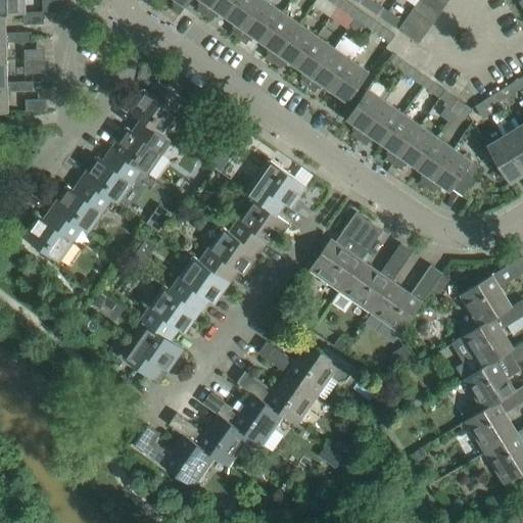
[(25,0),(0,0),(0,12),(5,12),(5,13),(26,12),(25,0)]
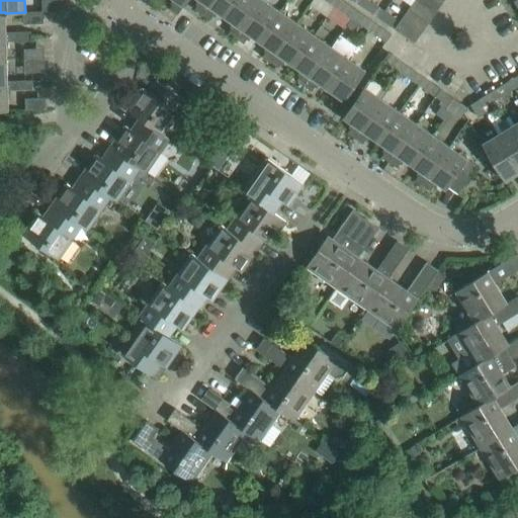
[(44,0),(45,9),(65,8),(64,0),(44,0)]
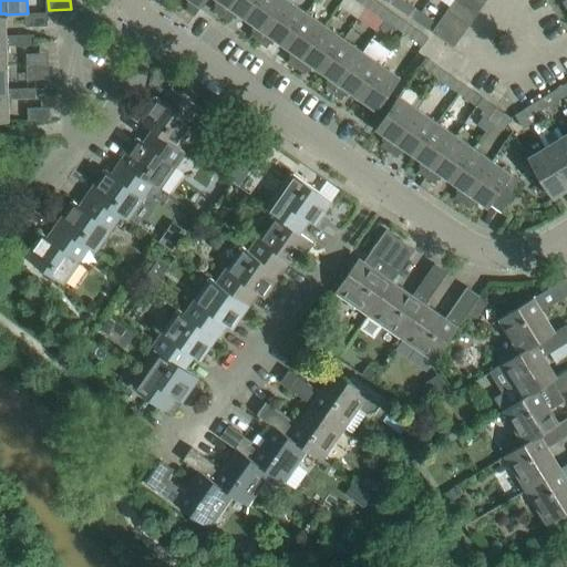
[(192,0),(185,9),(195,16),(205,0),(192,0)]
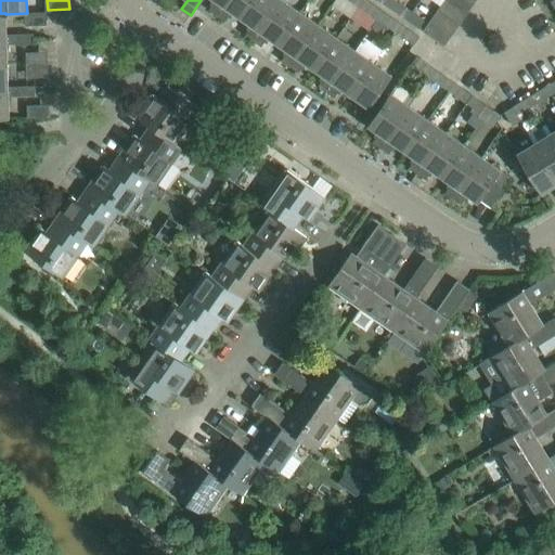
[(227,0),(215,0),(208,10),(217,15),(227,0)]
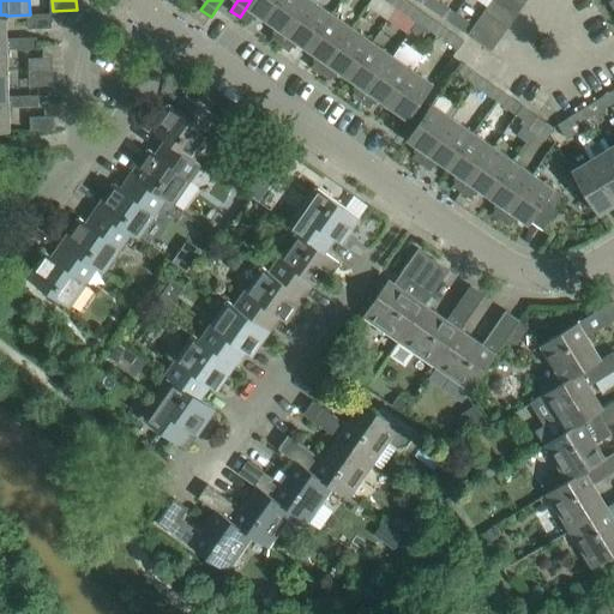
[(281,0),(251,0),(240,17),(250,24),(257,12),(268,20),(281,0)]
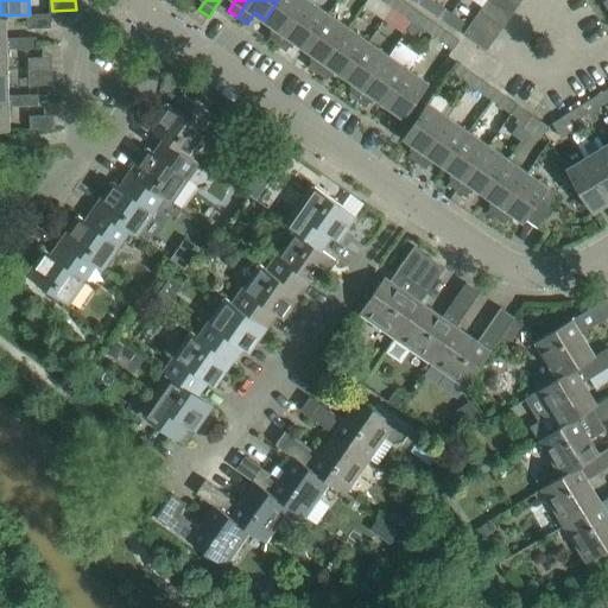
[(268,38),(277,45),(308,0),(278,0),(265,20),(276,27),(268,38)]
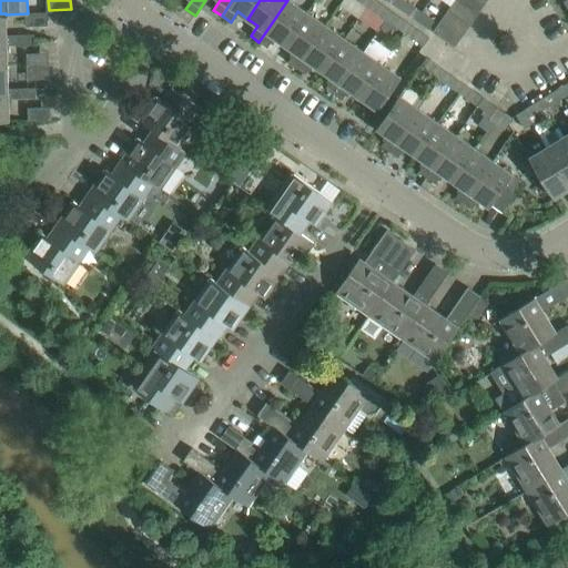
[(285,44),(287,41),(307,12),(290,0),(287,0),(259,42),(267,48),(274,38),(285,44)]
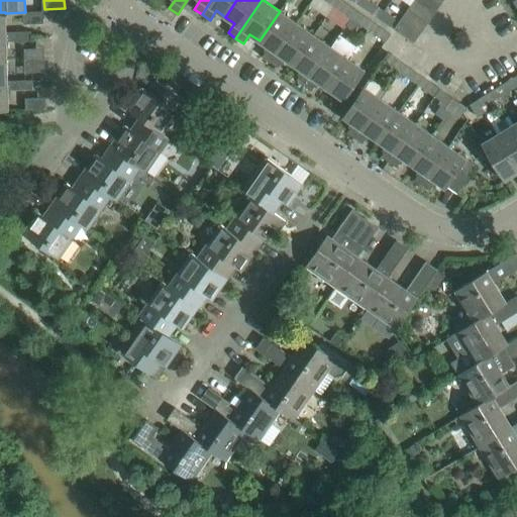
[(427,23),(434,14),(414,0),(408,10),(427,23)]
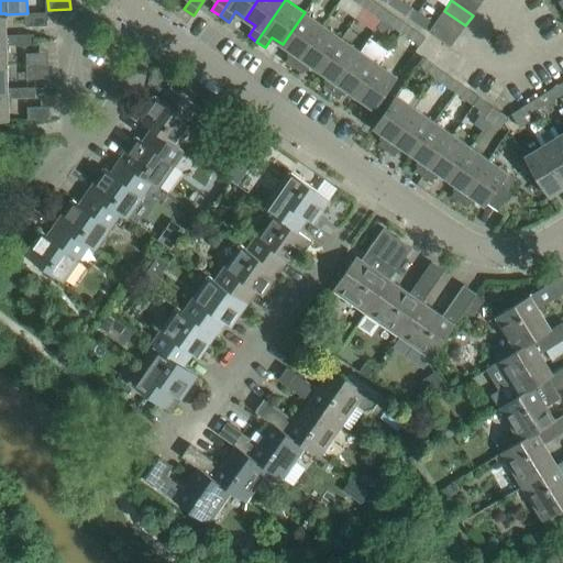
[(473,0),(451,0),(473,15),(481,4),(473,0)]
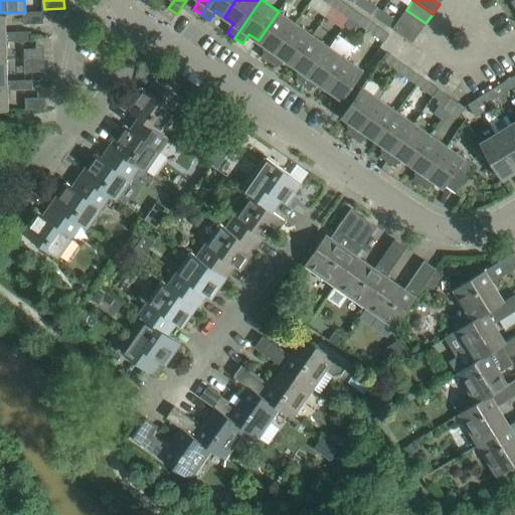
[(350,18),(355,10),(344,3),(339,10),(350,18)]
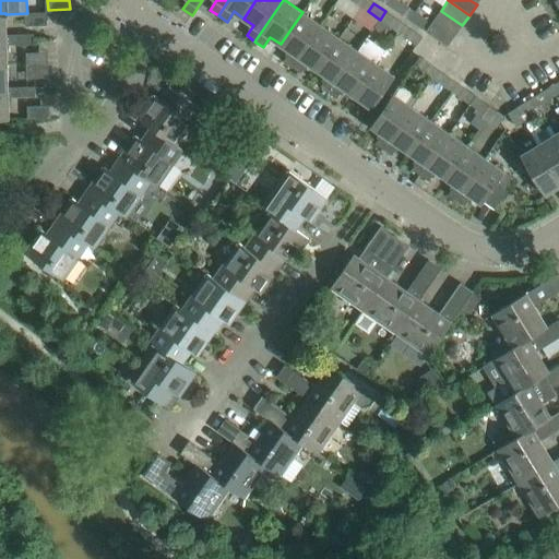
[(409,20),(415,12),(402,3),(396,11),(409,20)]
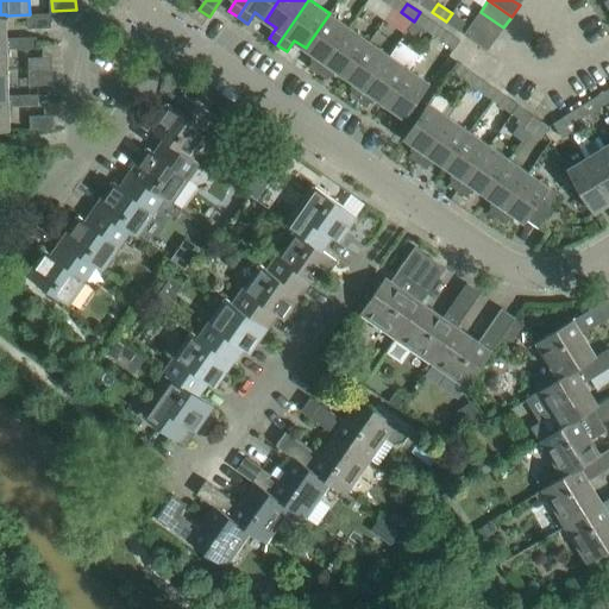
[(420,12),(414,22),(426,30),(432,22),(420,12)]
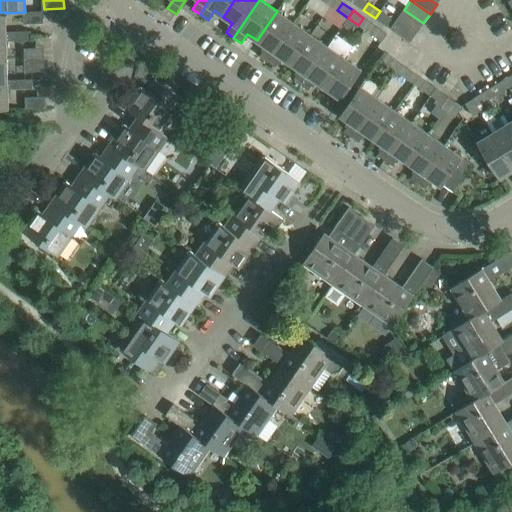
[(417,33),(423,23),(404,10),(397,19),(417,33)]
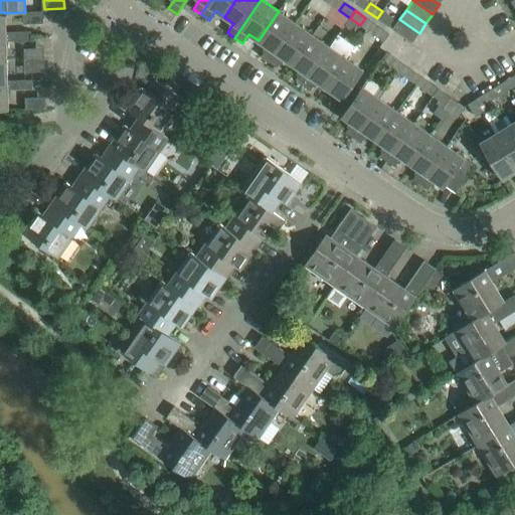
[(269,61),(296,23),(279,11),(261,37),(259,40),(268,47),(261,56),(269,61)]
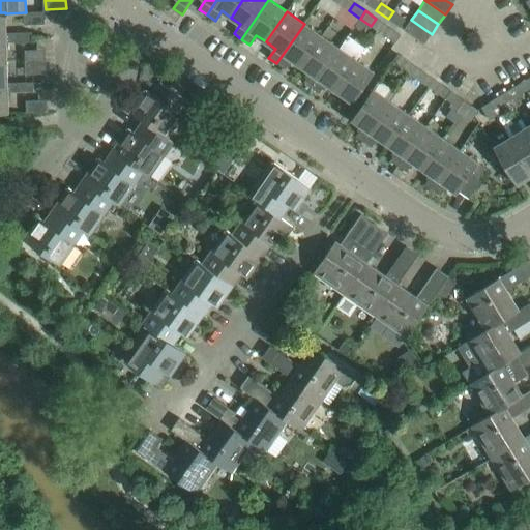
[(393,11),(388,19),(401,27),(406,20),(393,11)]
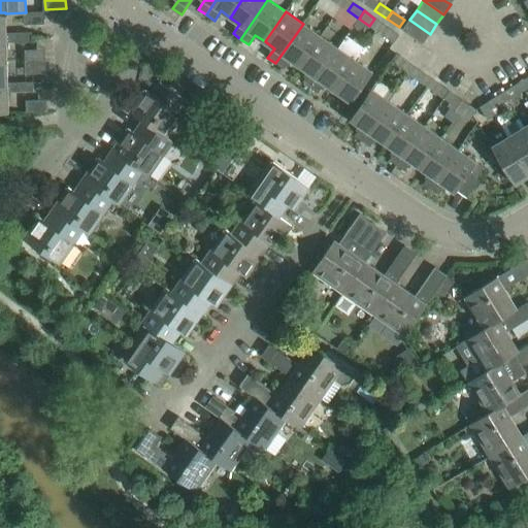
[(5,12),(0,12),(0,37),(6,37),(6,42),(19,42),(19,33),(6,33),(5,13),(5,12)]
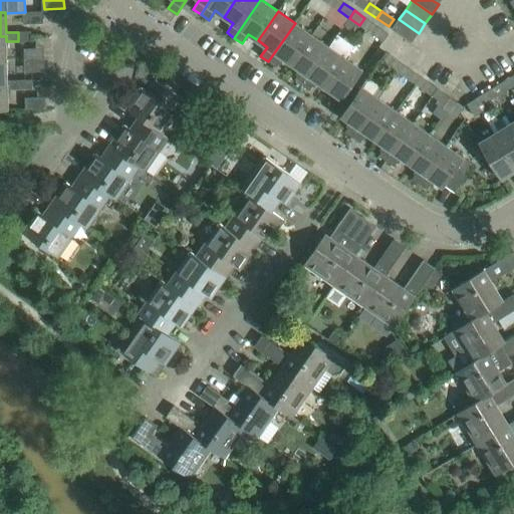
[(399,19),(392,29),(412,43),(419,33),(399,19)]
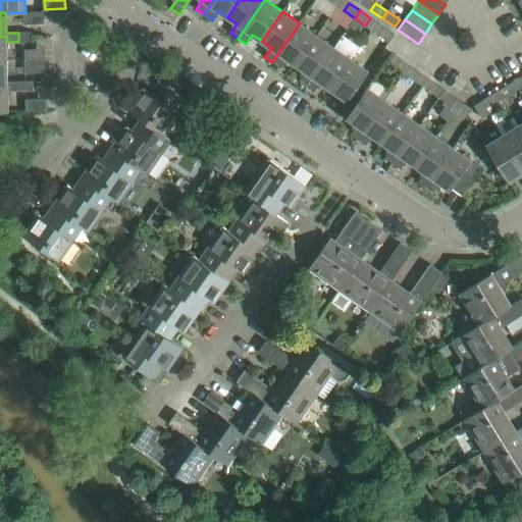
[(317,35),(300,23),(272,62),(280,68),(286,58),(296,65),(317,35)]
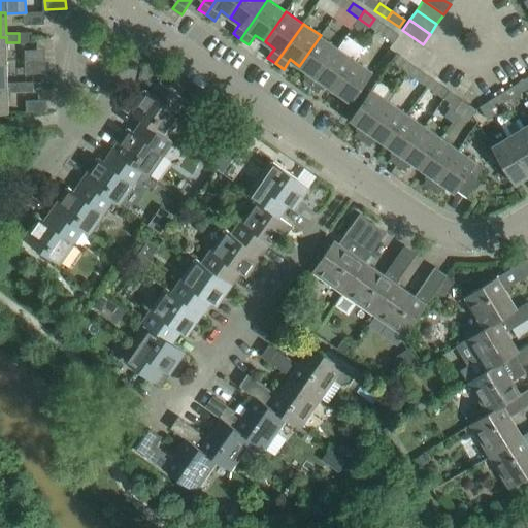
[(394,43),(399,35),(388,28),(383,35),(394,43)]
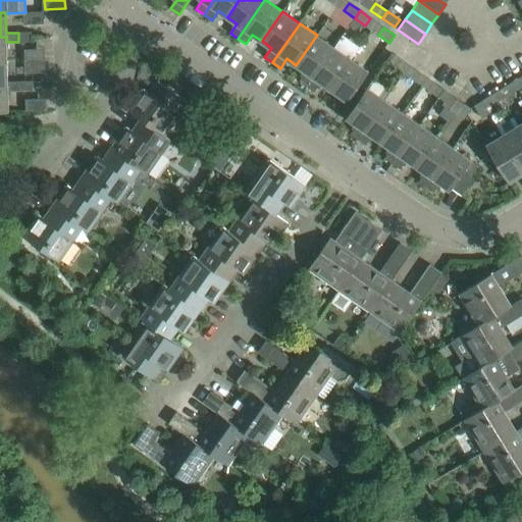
[(18,42),(32,41),(32,32),(18,33),(18,42)]
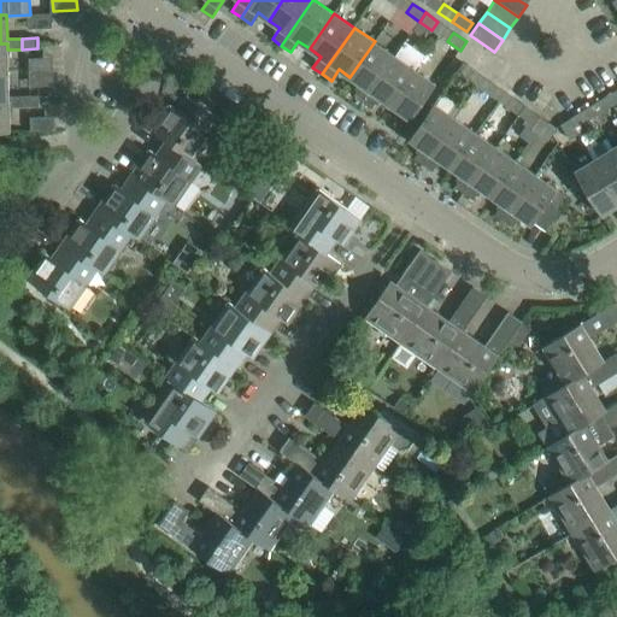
[(353,95),(363,103),(395,56),(375,41),(350,77),(362,84),(353,95)]
